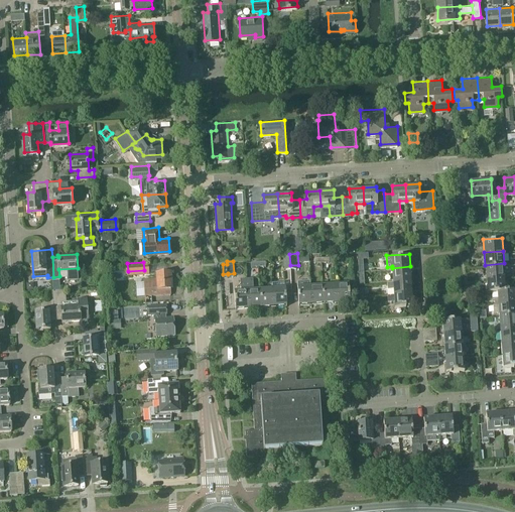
[(486,277),(505,276),(504,263),(485,265),(486,277)]
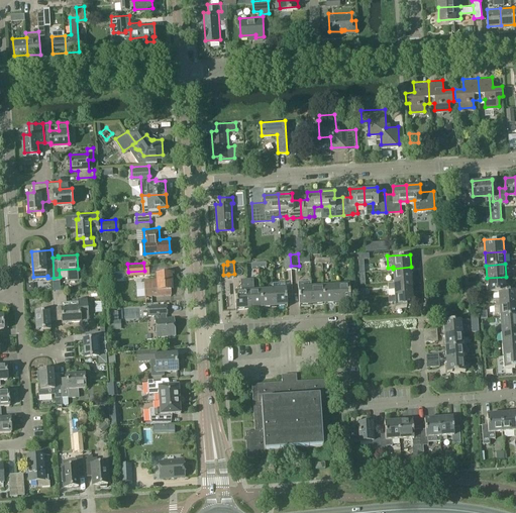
[(394,281),(412,280),(411,267),(393,269),(394,281)]
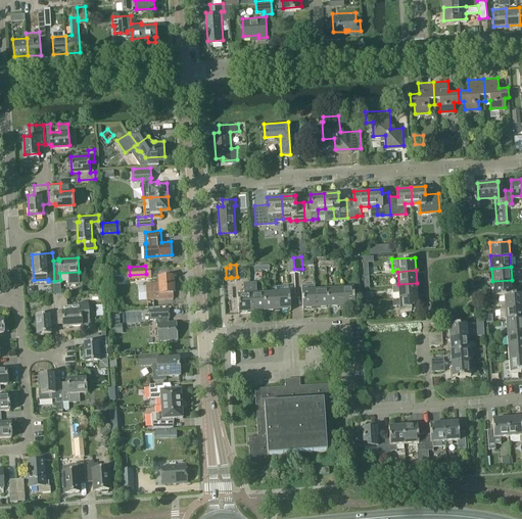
[(159,281),(147,282),(148,298),(173,296),(173,293),(174,293),(173,275),(159,276),(159,281)]
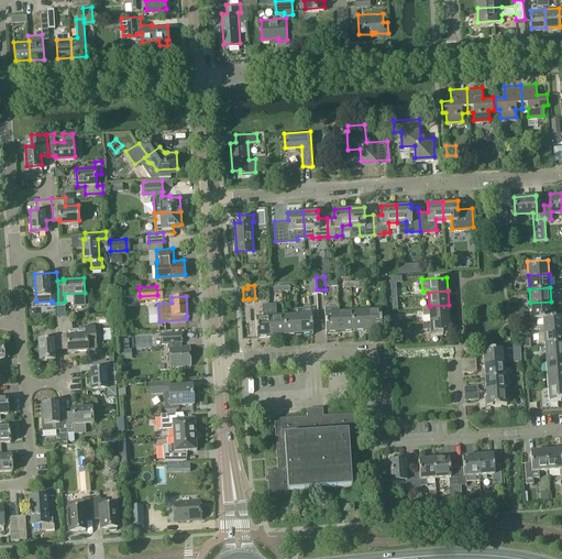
[(257,336),(271,335),(268,300),(262,302),(263,316),(255,316),(257,336)]
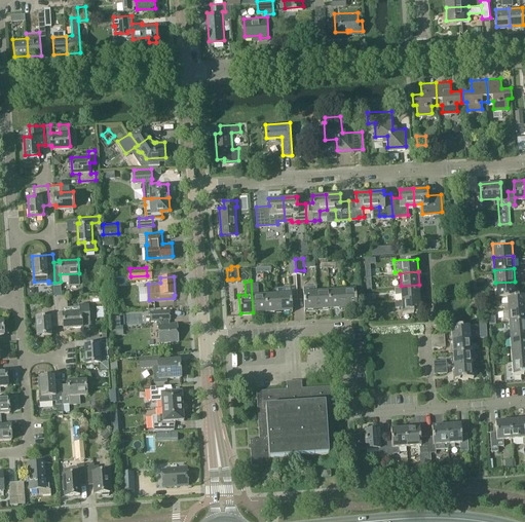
[(266,312),(265,293),(258,294),(257,281),(251,281),(253,312),(266,312)]
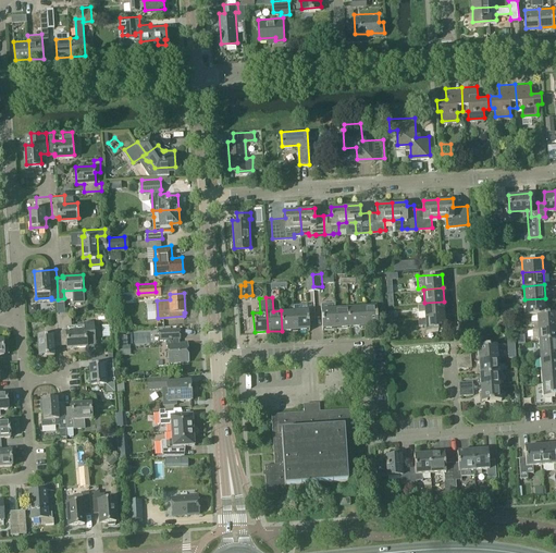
[(545,312),(545,311),(545,298),(524,299),(526,315),(536,314),(536,312),(545,312)]
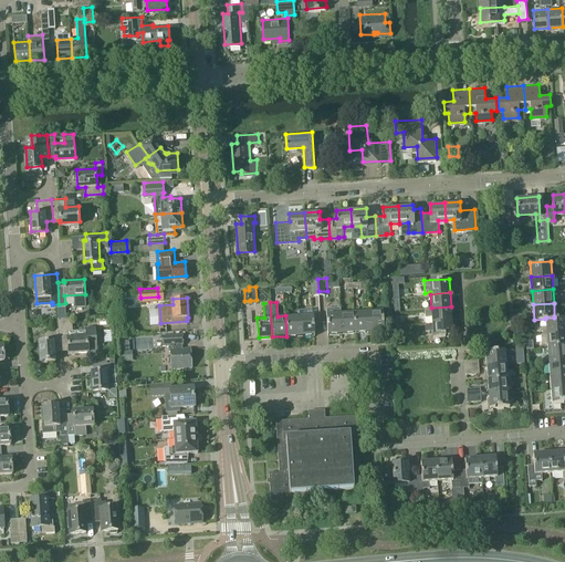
[(326,313),(328,333),(342,332),(339,312),(339,306),(327,308),(327,313),(326,313)]
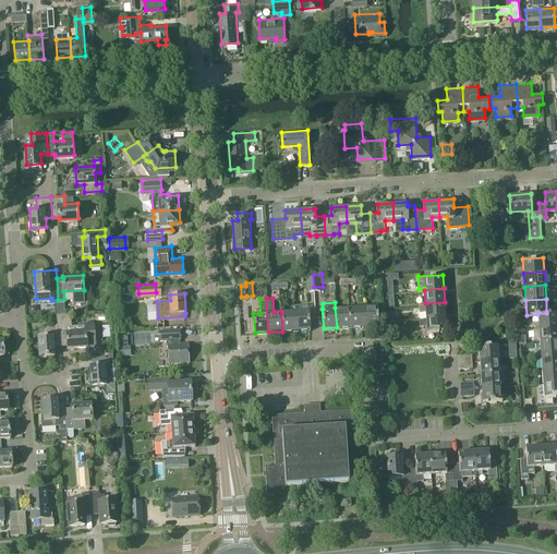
[(426,317),(446,316),(445,302),(425,303),(426,317)]
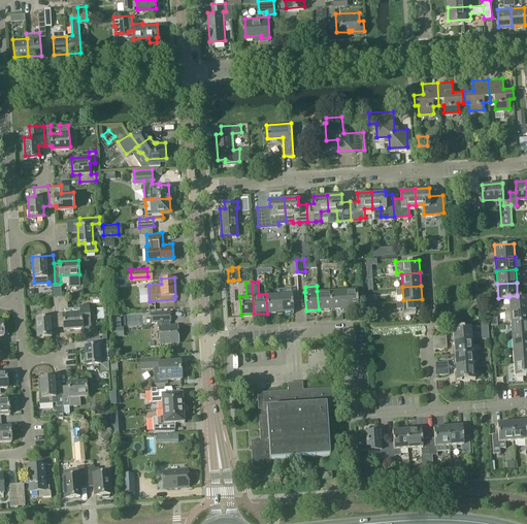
[(278,288),(278,293),(281,313),(293,312),(292,293),(285,293),(285,287),(278,288)]
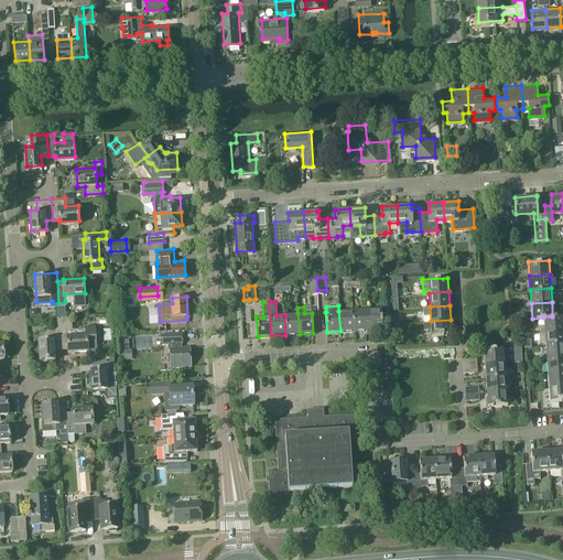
[(367,309),(369,330),(382,329),(381,308),(367,309)]
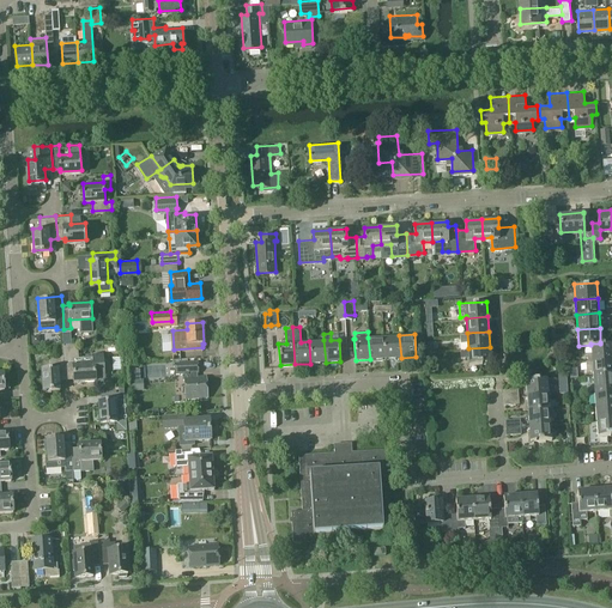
[(386,358),(401,358),(399,335),(385,336),(386,358)]
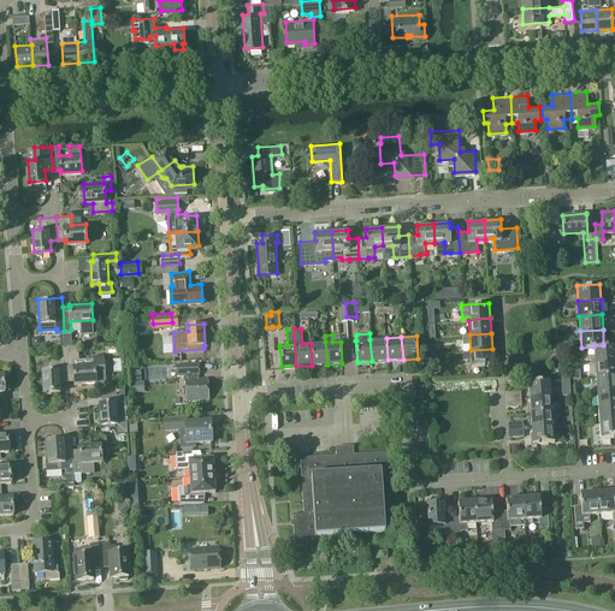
[(372,361),(388,360),(386,338),(370,339),(372,361)]
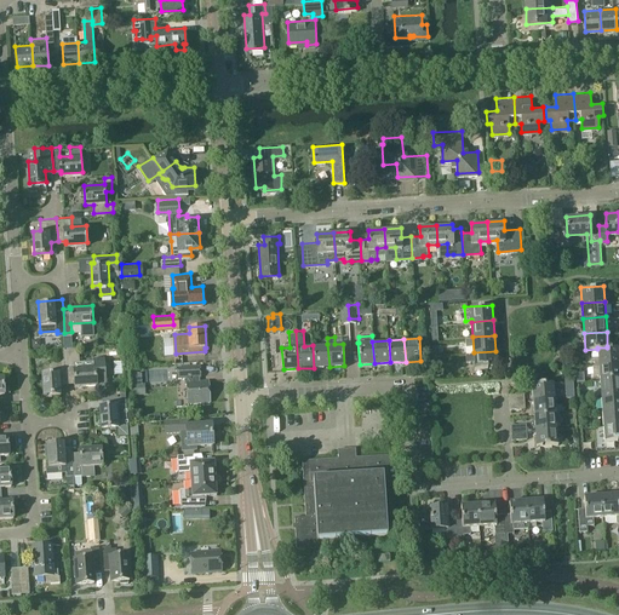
[(67,357),(68,380),(75,379),(75,384),(97,383),(97,375),(105,374),(104,355),(95,356),(96,366),(80,366),(79,344),(66,345),(67,357)]
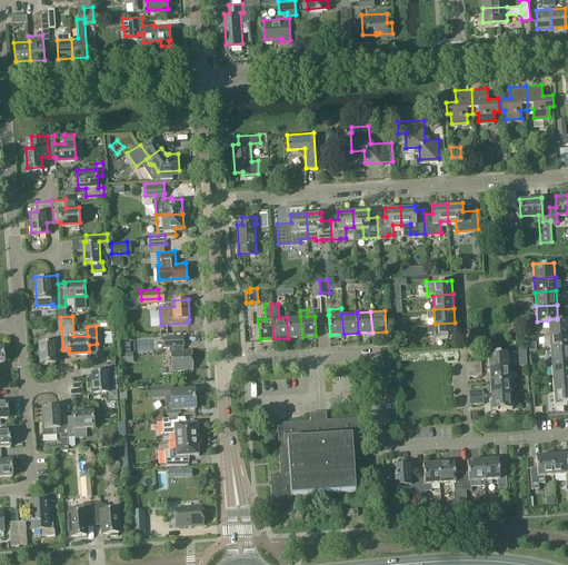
[(288,338),(302,337),(300,316),(287,317),(288,338)]
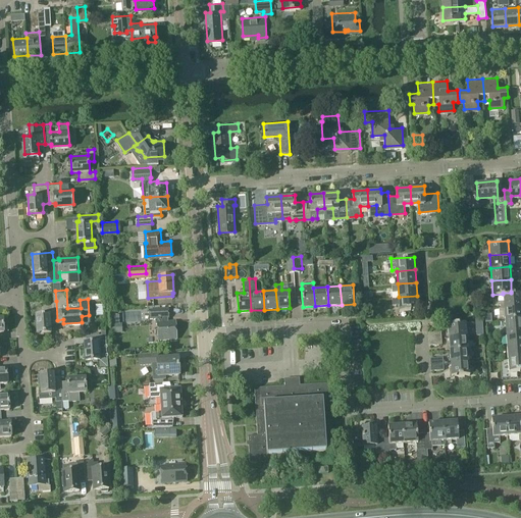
[(504,306),(520,304),(520,292),(511,292),(511,293),(503,293),(503,294),(504,306)]
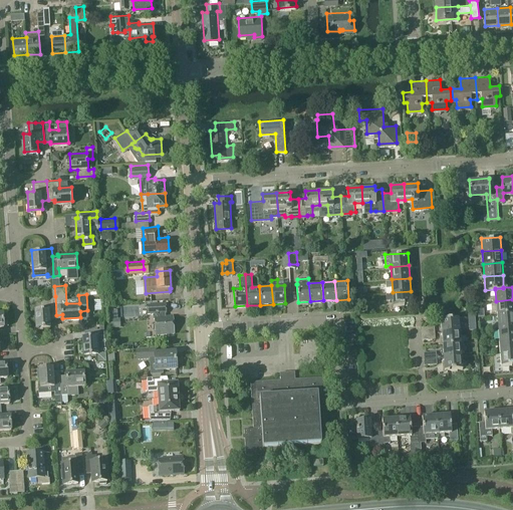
[(411,291),(393,292),(394,305),(412,303),(411,291)]
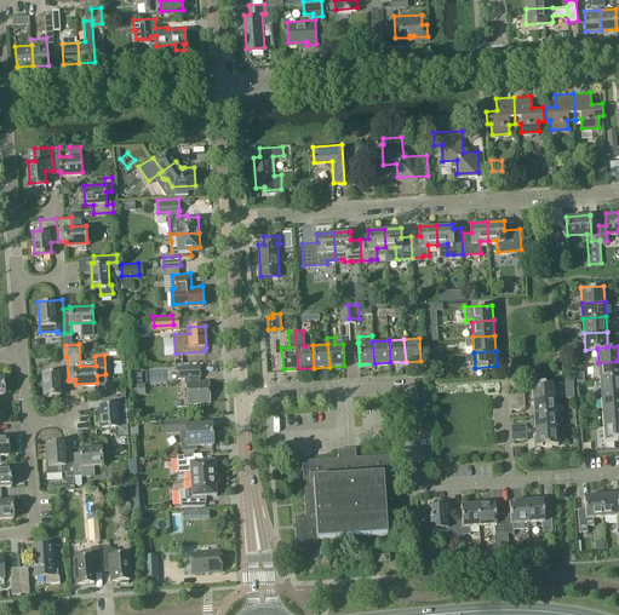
[(592,356),(580,357),(582,368),(594,367),(592,356)]
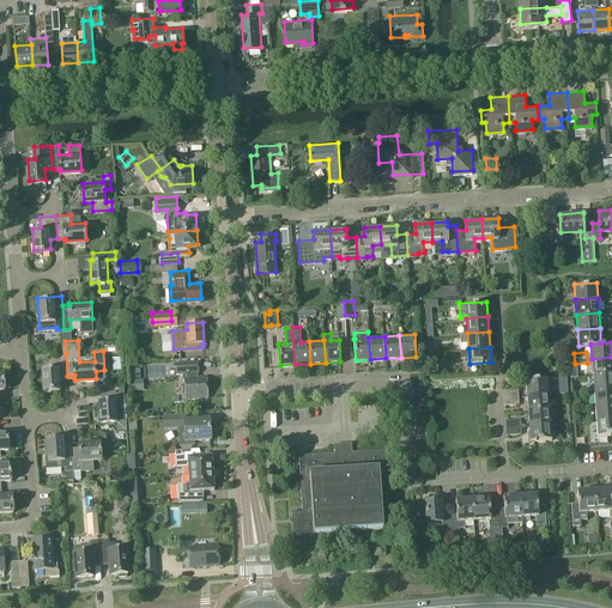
[(59,376),(67,376),(66,353),(60,353),(50,354),(52,366),(43,368),(44,388),(60,387),(59,376)]
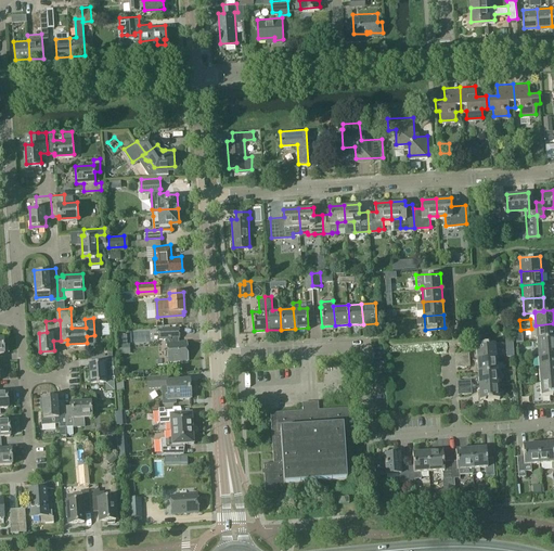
[(130,323),(131,338),(154,337),(154,322),(130,323)]
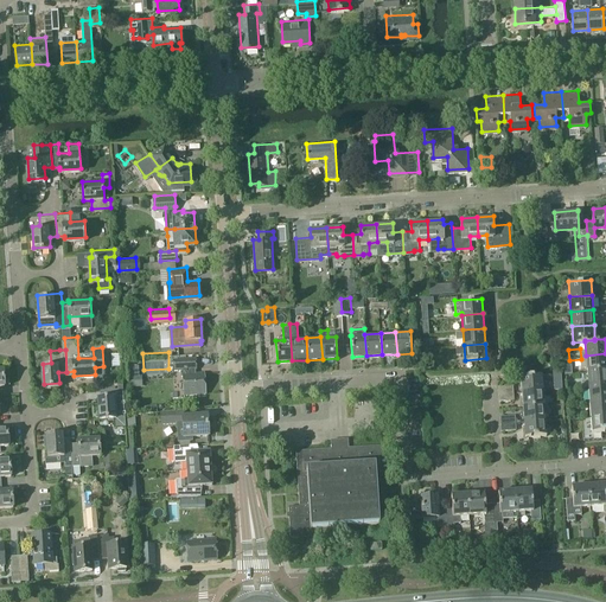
[(587,370),(605,367),(605,353),(586,356),(587,370)]
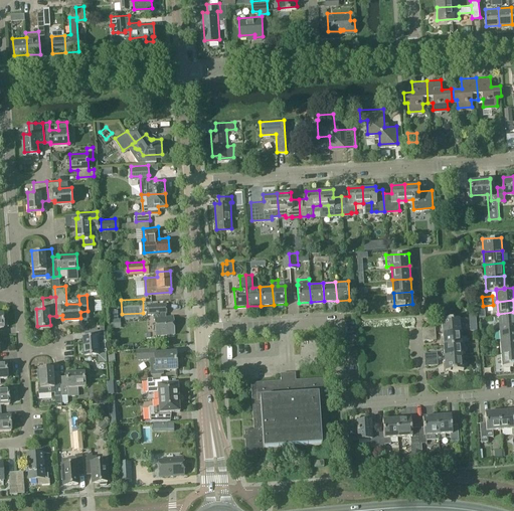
[(165,315),(164,311),(167,311),(166,302),(147,303),(148,312),(155,312),(155,315),(156,315),(157,333),(174,332),(173,314),(165,315)]
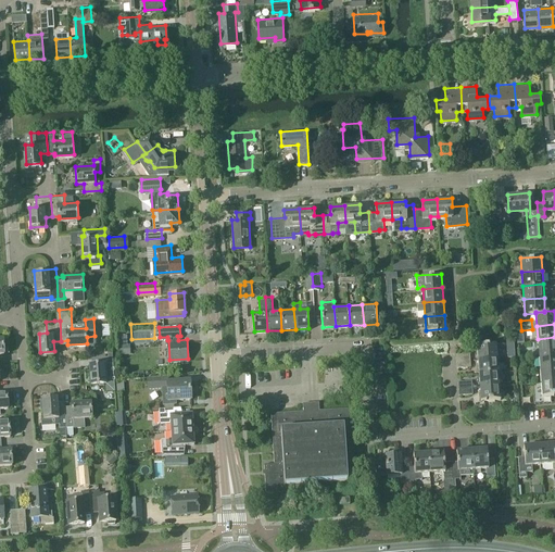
[(127,334),(118,334),(120,345),(127,343),(127,334)]
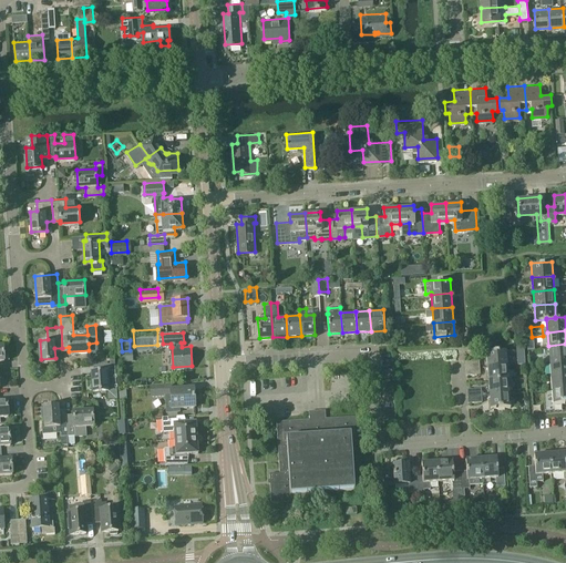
[(549,360),(565,358),(565,344),(548,346),(549,360)]
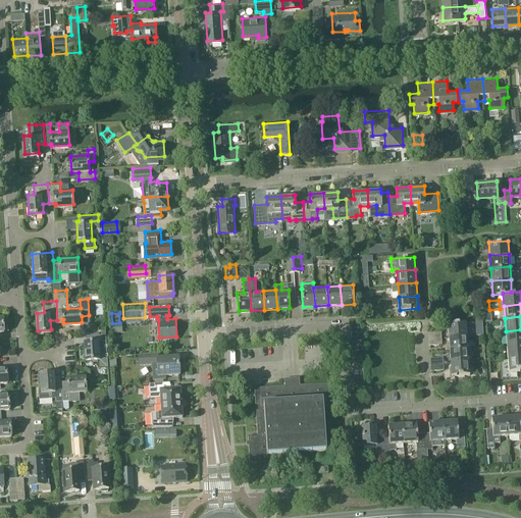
[(449,335),(467,334),(466,321),(448,322),(449,335)]
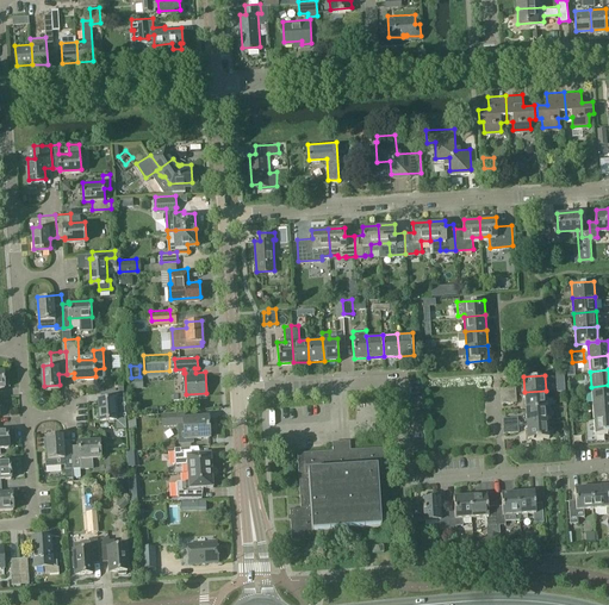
[(592,401),(608,400),(608,385),(591,387),(592,401)]
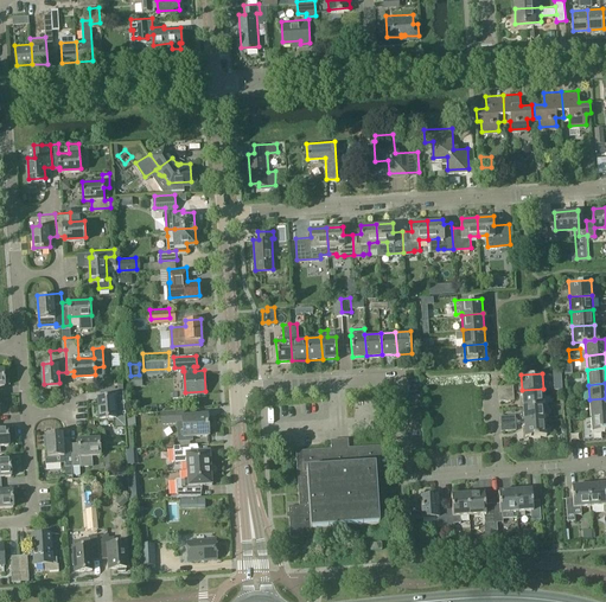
[(101,396),(99,396),(100,417),(116,416),(117,426),(125,424),(123,388),(101,389),(101,396)]
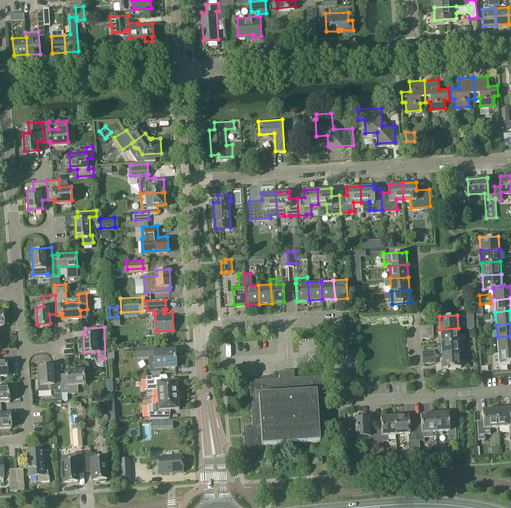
[(441,342),(459,340),(458,328),(440,329),(441,342)]
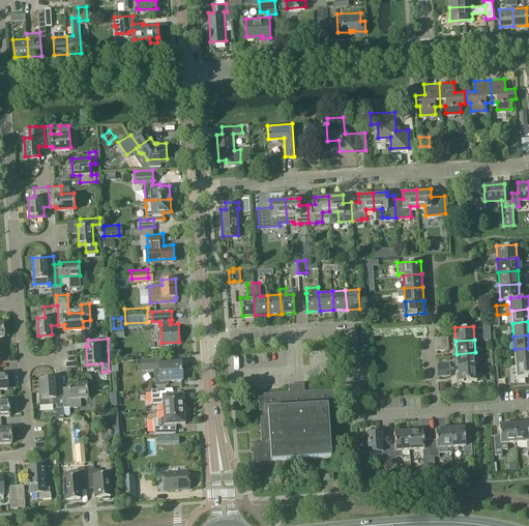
[(516,362),(528,360),(528,348),(515,349),(516,362)]
